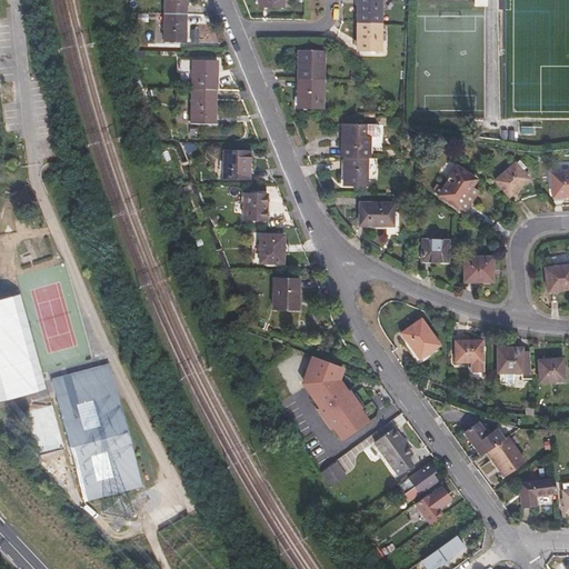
[(168,0),(168,15),(190,16),(190,0),(168,0)]
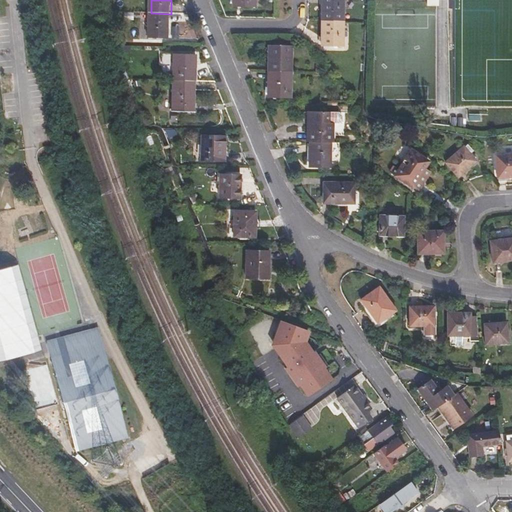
[(322,0),(322,21),(343,22),(343,0),(322,0)]
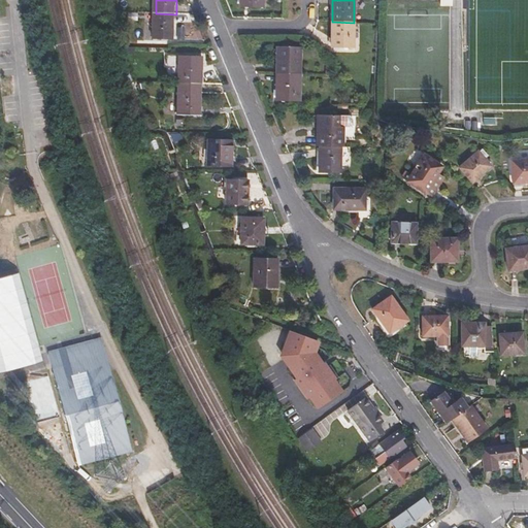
[(156,13),(155,38),(175,39),(176,14),(156,13)]
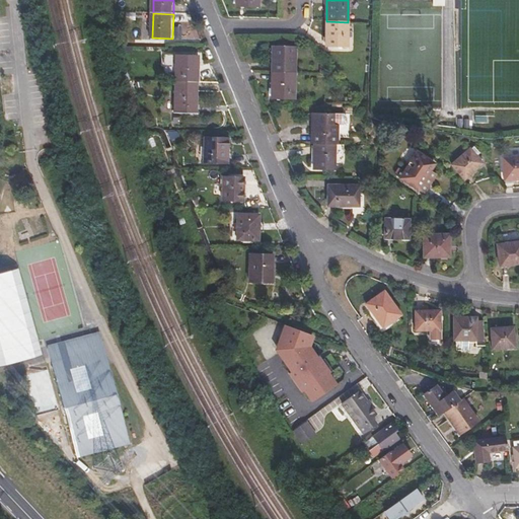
[(326,21),(326,46),(347,47),(348,22),(326,21)]
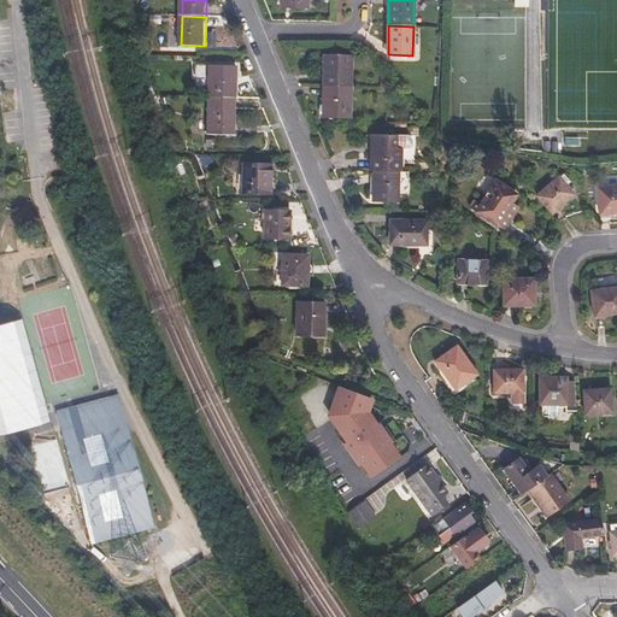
[(324,54),(323,84),(351,84),(351,54),(324,54)]
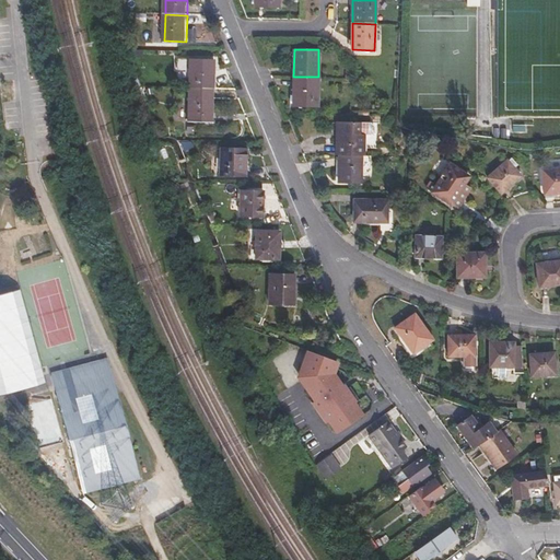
[(187,72),(188,56),(178,56),(178,71),(187,72)]
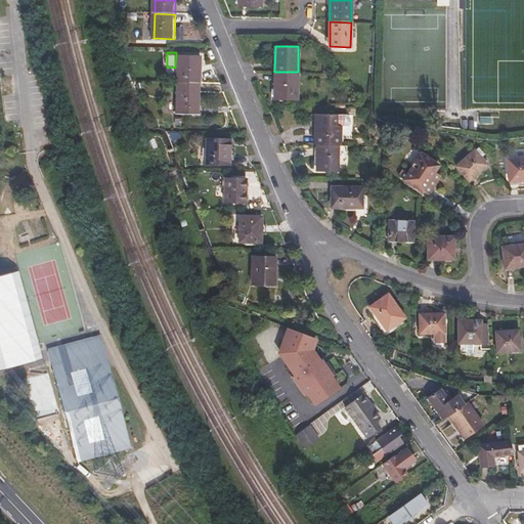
[(179,57),(178,83),(201,84),(202,84),(203,58),(179,57)]
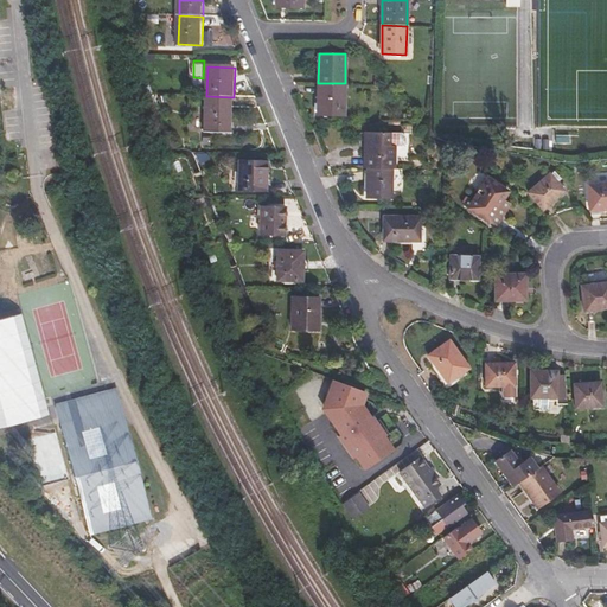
[(318,83),(318,112),(344,113),(345,83),(318,83)]
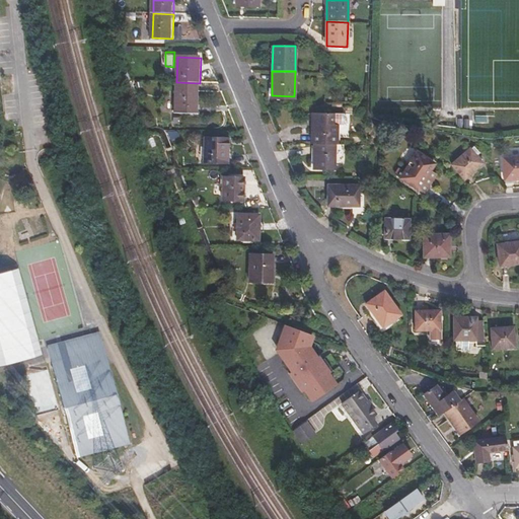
[(175,85),(175,115),(192,116),(192,109),(198,109),(199,83),(176,82),(175,85)]
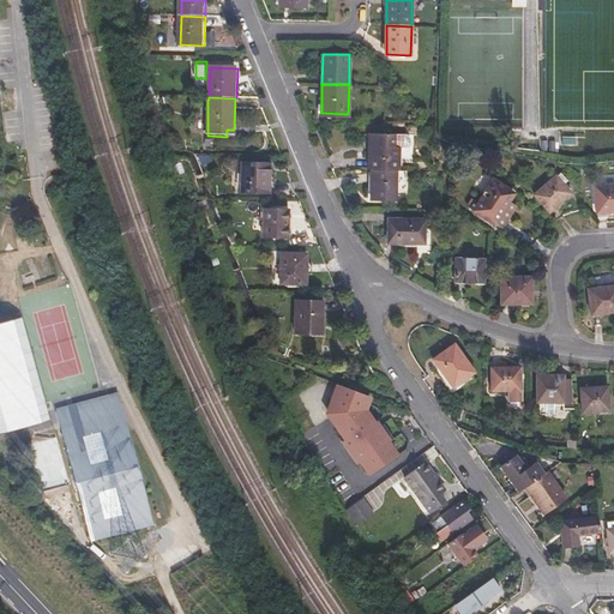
[(497,126),(482,126),(482,136),(497,136),(497,126)]
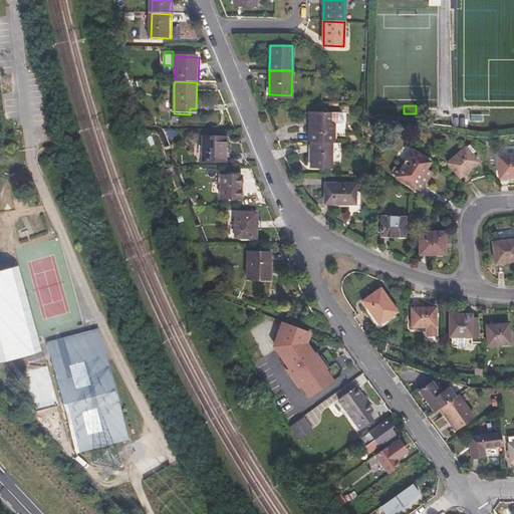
[(304,111),(303,140),(306,140),(327,141),(330,141),(330,123),(326,123),(326,121),(326,112),(304,111)]
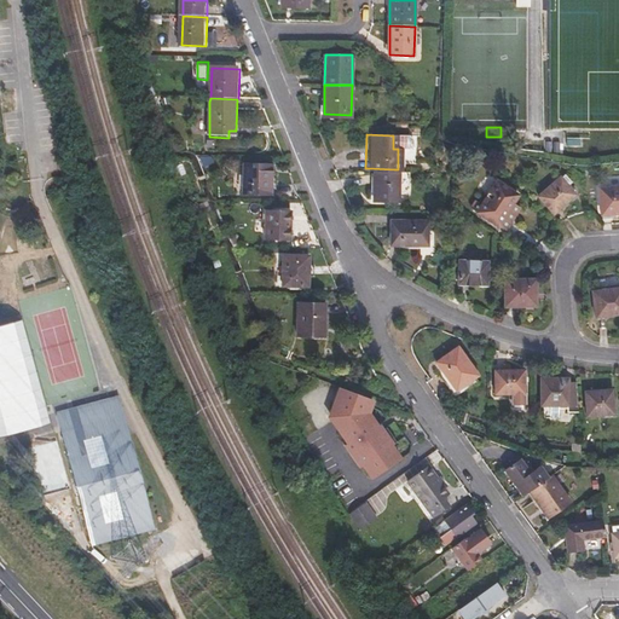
[(408,136),(406,162),(415,162),(416,136),(408,136)]
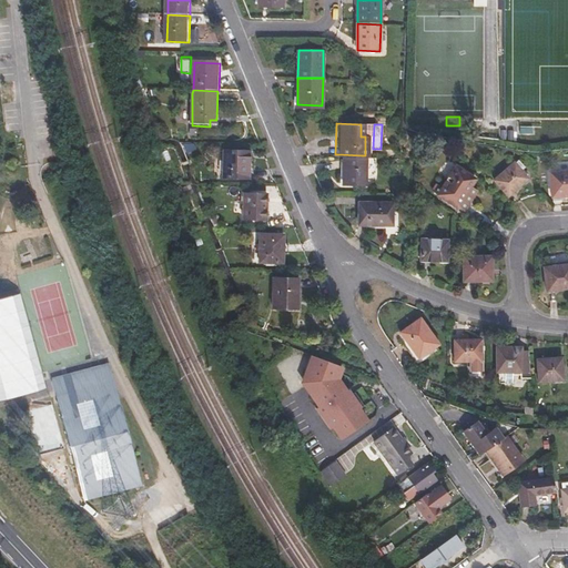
[(183,176),(179,143),(161,146),(162,160),(173,158),(175,178),(183,176)]
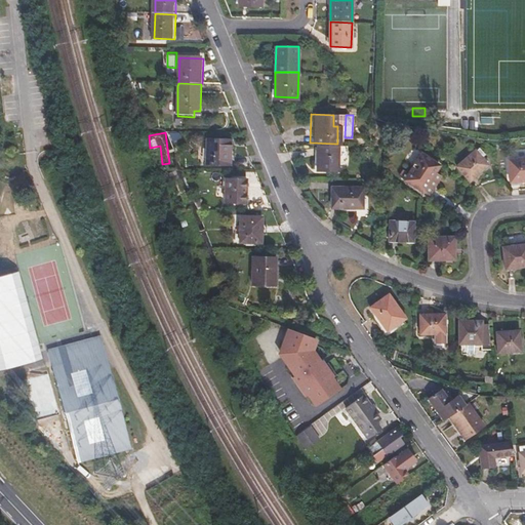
[(208,140),(207,166),(232,167),(233,142),(208,140)]
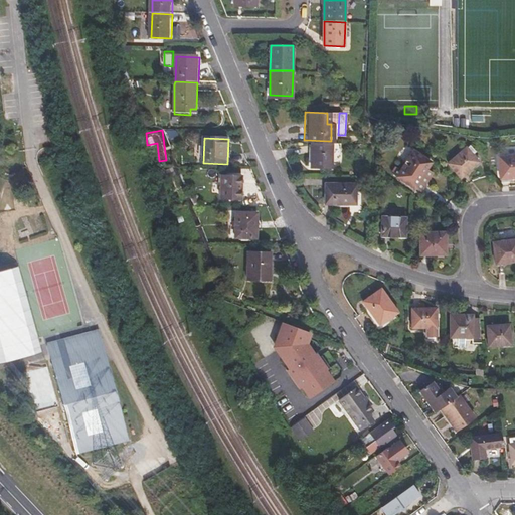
[(307,140),(307,166),(327,167),(328,141),(307,140)]
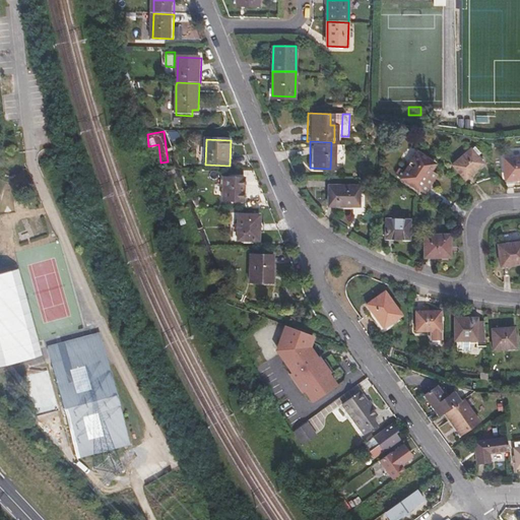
[(454,165),(466,180),(485,166),(473,149),(454,165)]
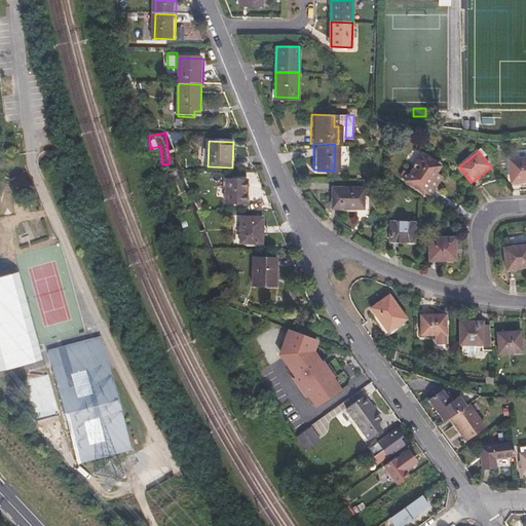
[(406,180),(428,195),(435,187),(429,183),(440,166),(423,155),(406,180)]
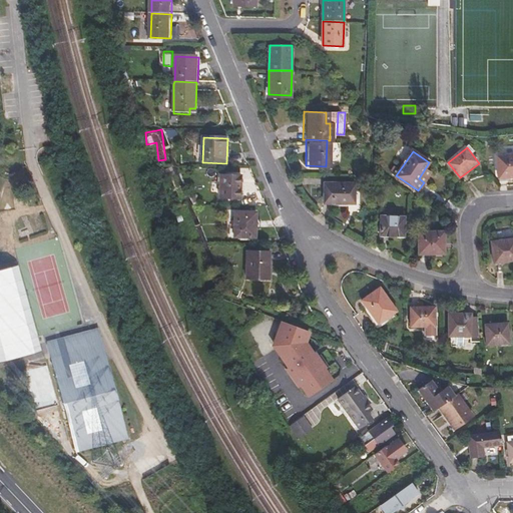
[(512,155),(501,156),(503,175),(512,174),(512,155)]
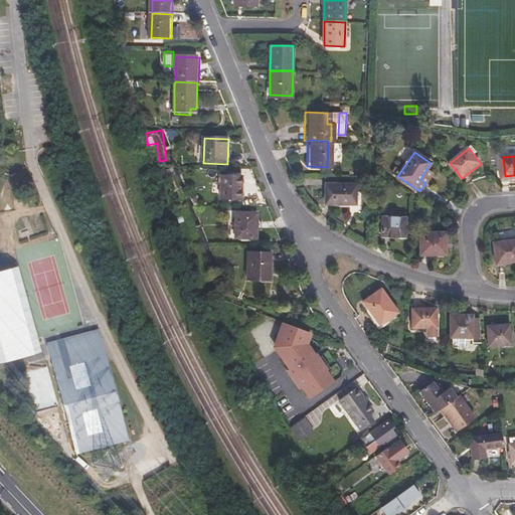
[(514,175),(505,176),(506,184),(514,182),(514,175)]
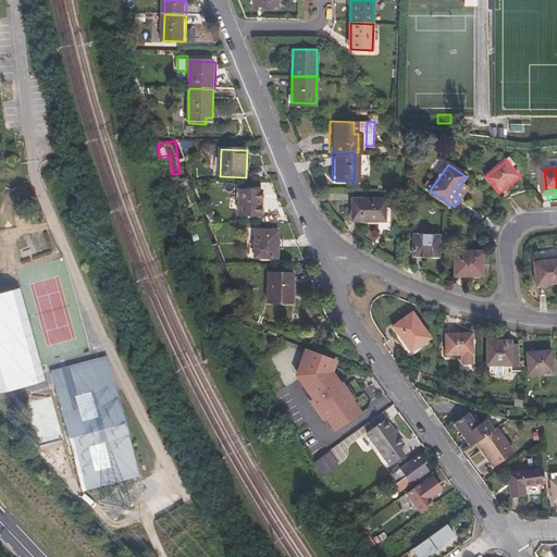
[(240,190),(239,217),(262,218),(263,192),(240,190)]
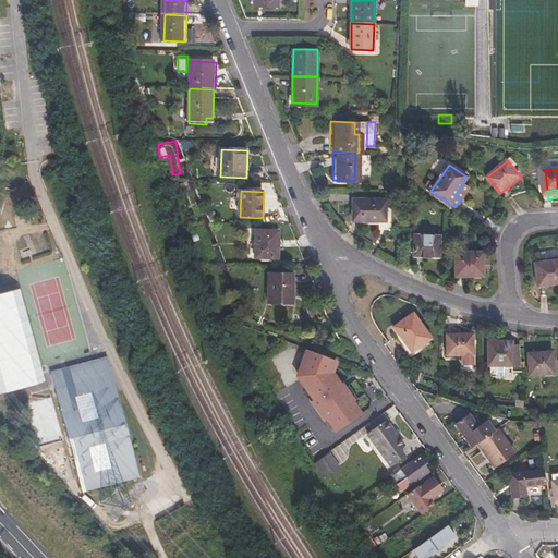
[(353,197),(353,219),(362,220),(363,218),(365,217),(365,215),(366,213),(366,210),(368,208),(371,206),(372,206),(373,206),(376,207),(378,208),(384,210),(385,211),(386,198),(353,197)]
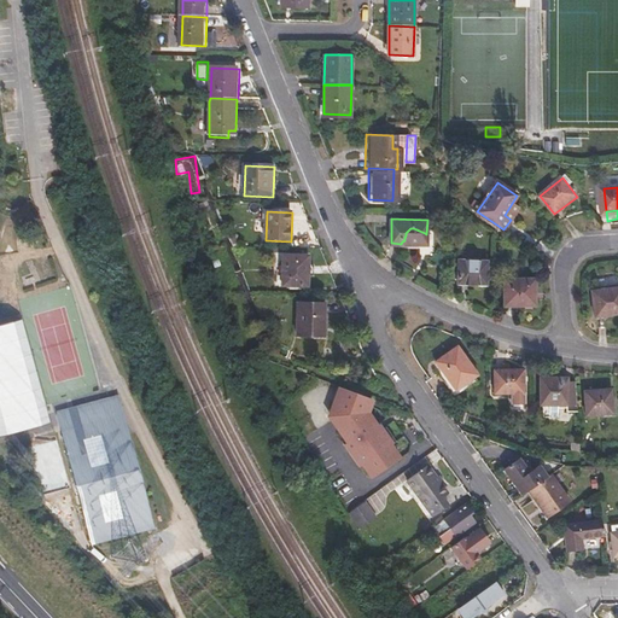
[(404,240),(402,242),(401,244),(426,244),(426,234),(425,233),(419,231),(417,229),(413,228),(412,228),(410,228),(408,231),(406,233),(406,235),(404,238),(404,240)]
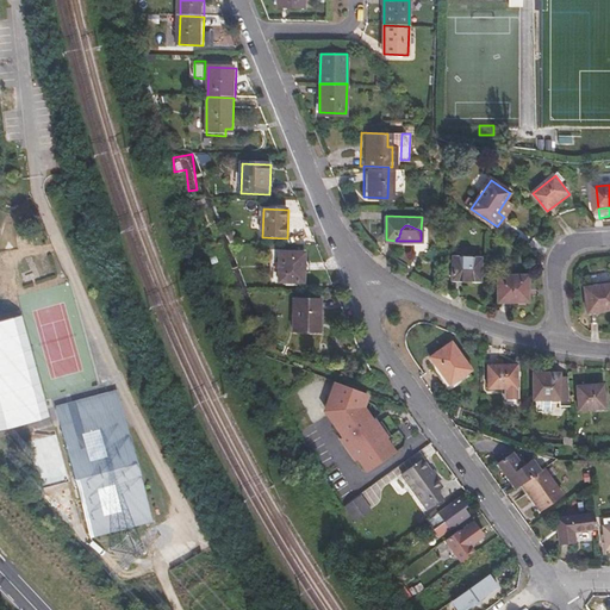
[(282,253),(281,284),(306,285),(307,255),(282,253)]
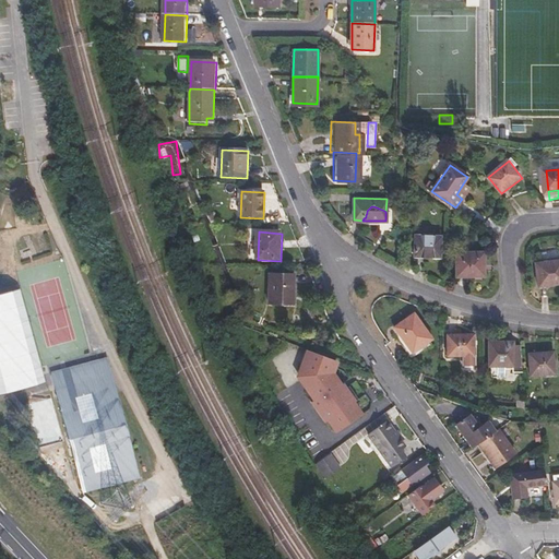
[(416,236),(417,258),(442,258),(442,239),(441,239),(433,237),(428,237),(423,236),(416,236)]
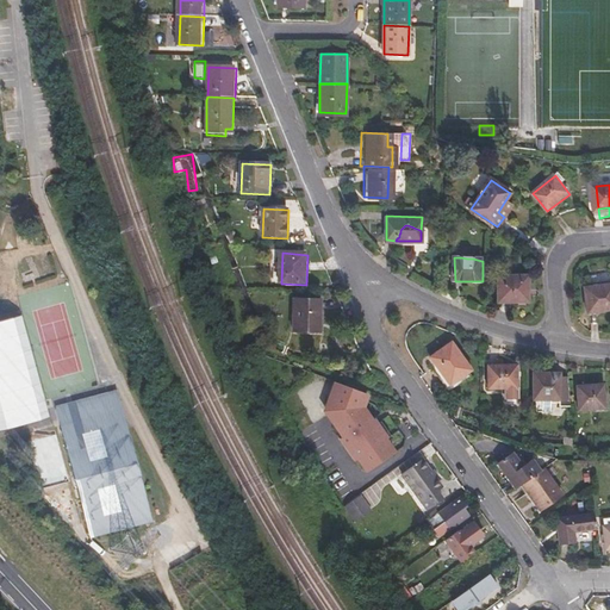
[(499,274),(500,303),(531,302),(530,272),(499,274)]
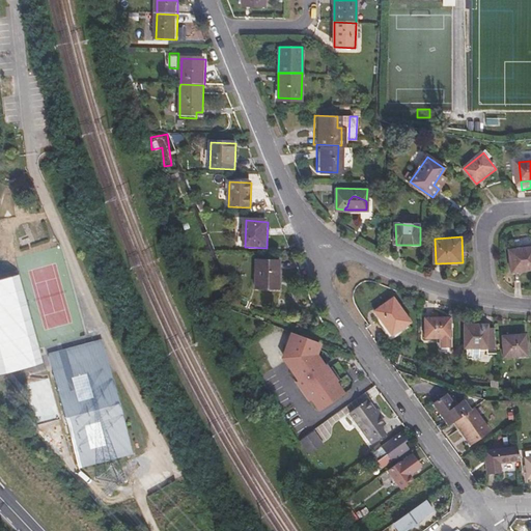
[(530,248),(510,251),(513,273),(530,270),(530,248)]
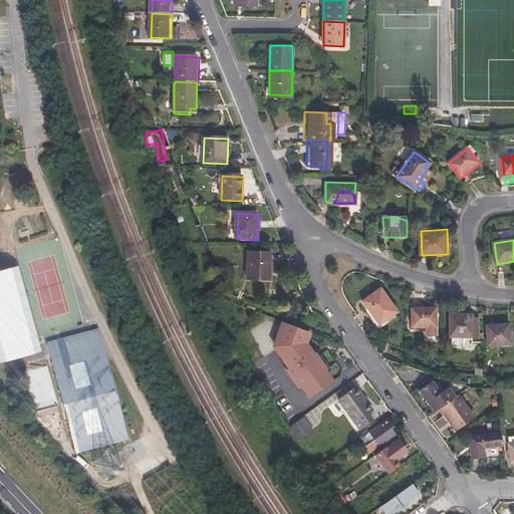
[(249,253),(248,281),(271,282),(272,254),(249,253)]
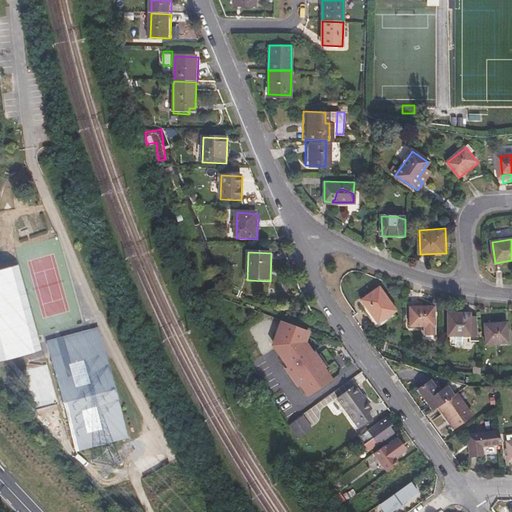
[(18,263),(0,268),(0,359),(41,349),(18,263)]
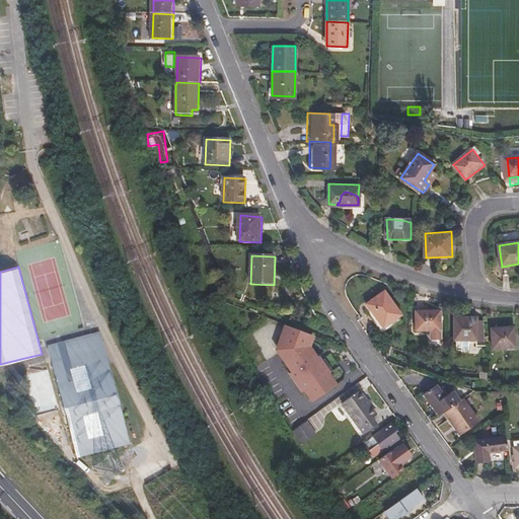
[(366,301),(384,329),(402,317),(384,289),(366,301)]
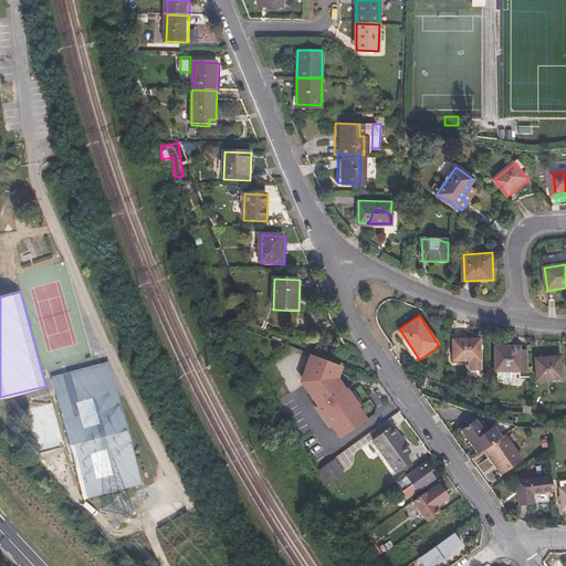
[(453,344),(454,365),(482,363),(481,342),(453,344)]
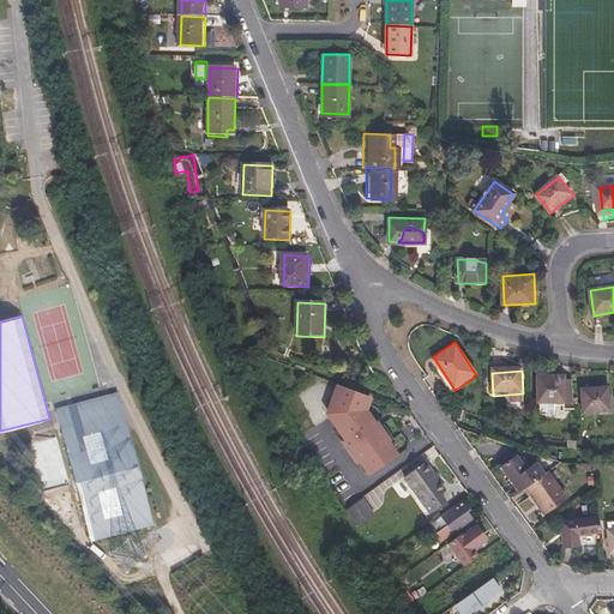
[(564,378),(539,378),(540,407),(541,407),(542,419),(555,419),(558,417),(558,411),(577,411),(575,385),(564,385),(564,378)]
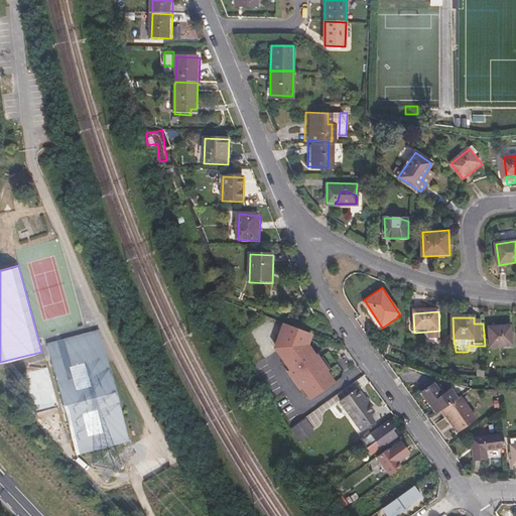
[(281,321),(273,348),(308,400),(337,381),(311,343),(314,332),(281,321)]
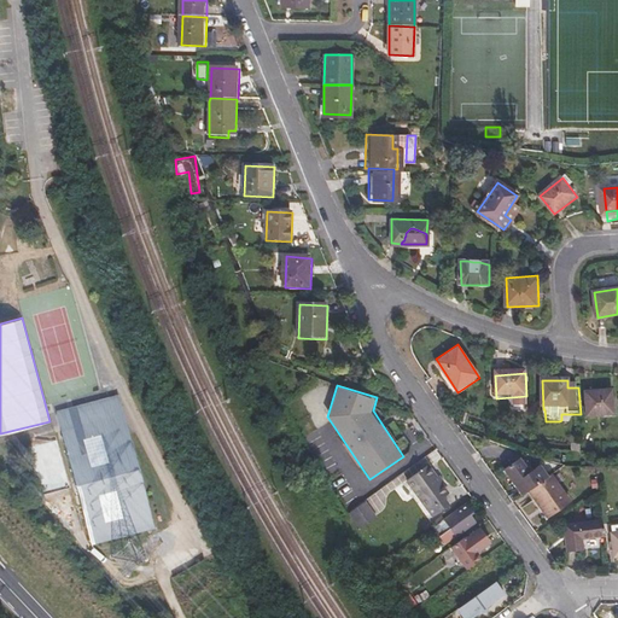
[(588,394),(592,418),(617,415),(614,390),(588,394)]
